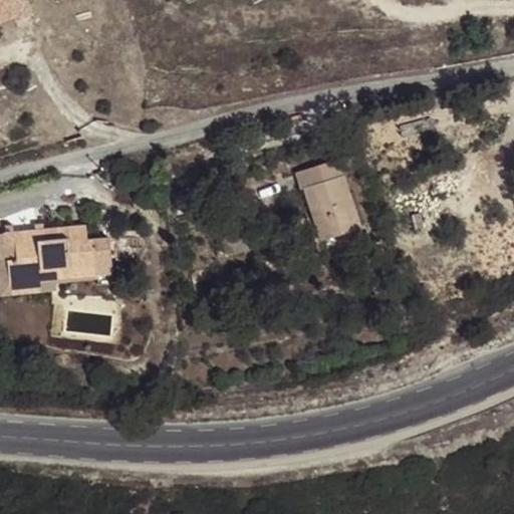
[(0,0),(0,21),(15,15),(17,21),(33,15),(27,0),(0,0)]
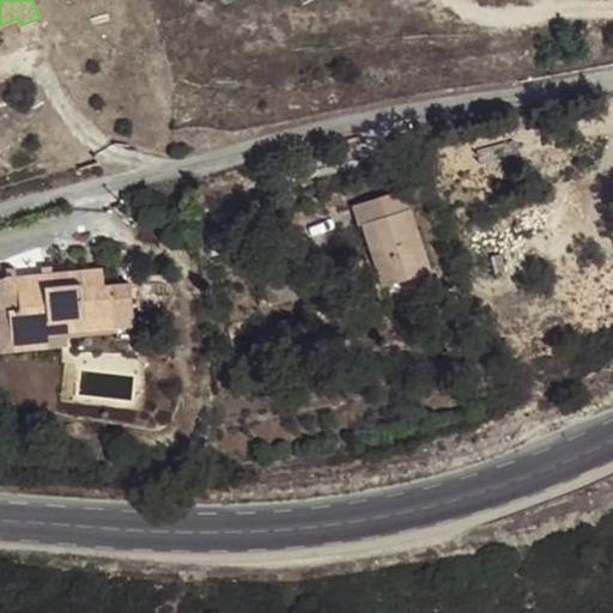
[(431,272),(404,189),(352,205),(359,224),(362,224),(382,287),(431,272)]
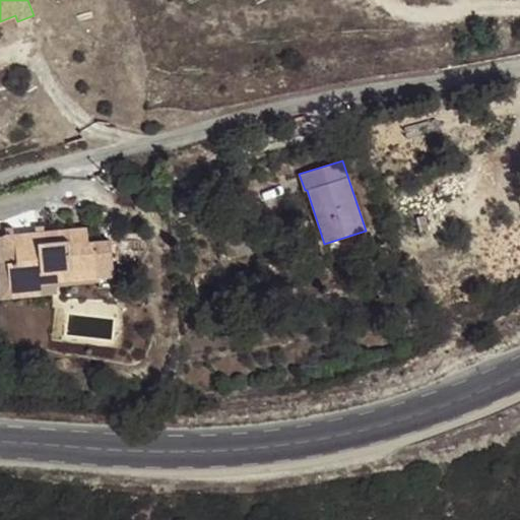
[(88,242),(87,228),(14,235),(13,226),(4,226),(5,236),(0,236),(0,287),(0,288),(42,284),(41,274),(98,268),(99,277),(114,275),(113,261),(111,241),(88,242)]
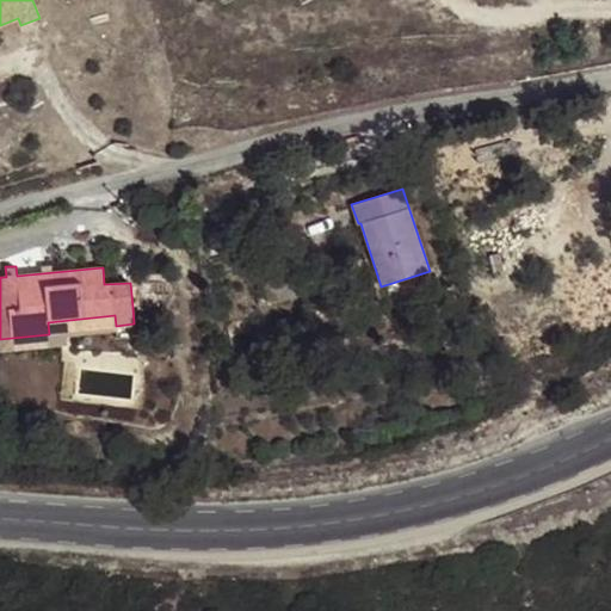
[(166,277),(130,278),(130,283),(133,307),(170,304),(166,277)]
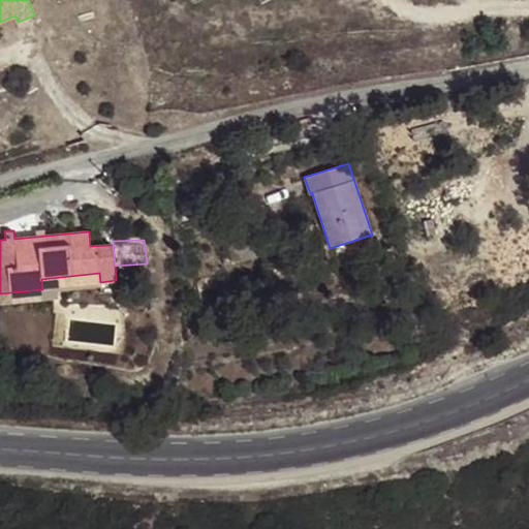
[(99,273),(41,279),(42,289),(0,293),(1,303),(58,298),(58,291),(100,287),(99,273)]
